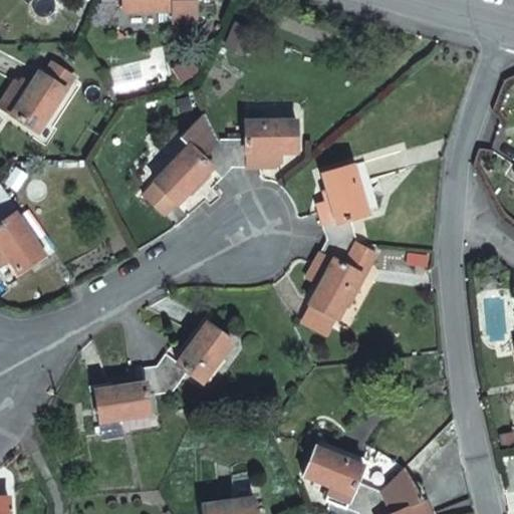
[(117,0),(118,8),(167,8),(168,21),(190,21),(191,1),(197,1),(196,0),(117,0)]
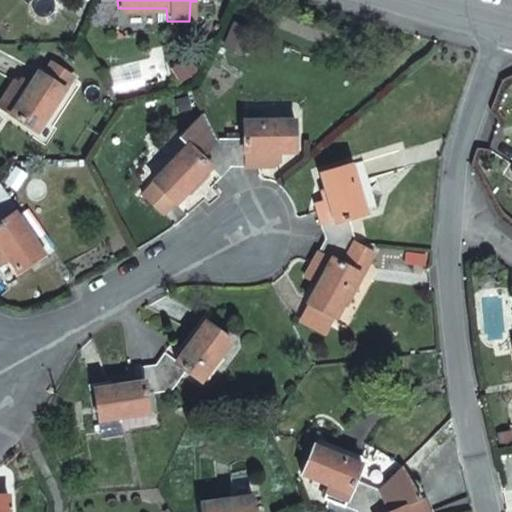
[(34,128),(69,74),(48,62),(40,74),(35,71),(27,83),(24,88),(19,84),(11,79),(0,96),(0,107),(8,113),(34,128)]
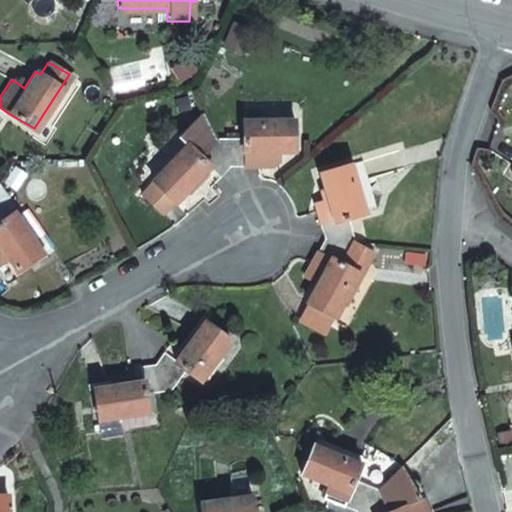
[(22,79),(19,84),(24,88),(27,83),(22,79)]
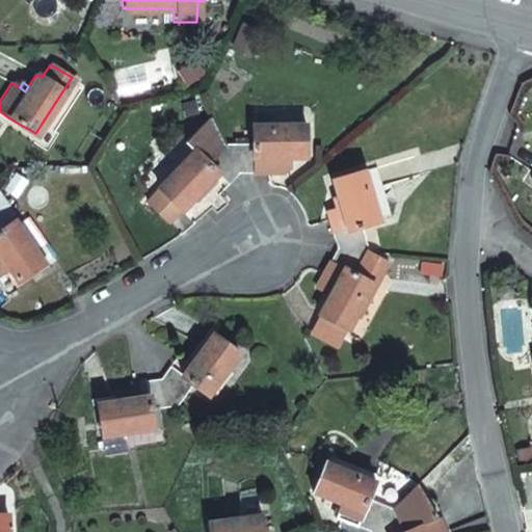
[(225,182),(236,173),(223,141),(212,111),(184,139),(193,149),(157,184),(158,185),(144,198),(163,218),(177,205),(178,206),(215,170),(225,182)]
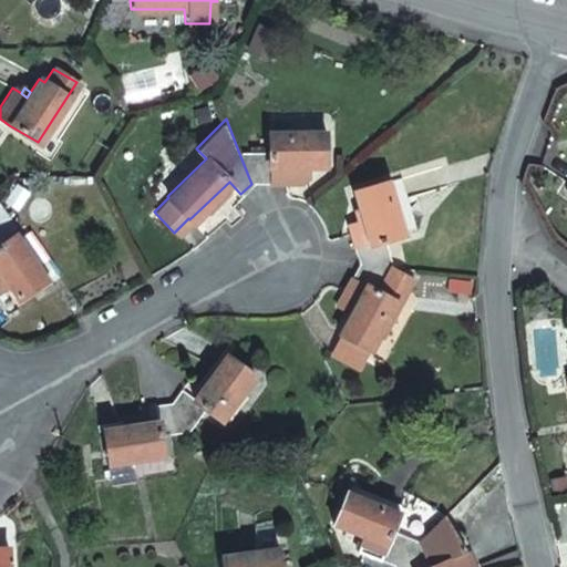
[(251,184),(268,182),(297,178),(305,176),(305,166),(320,166),(321,133),(267,132),(267,151),(238,151),(251,184)]
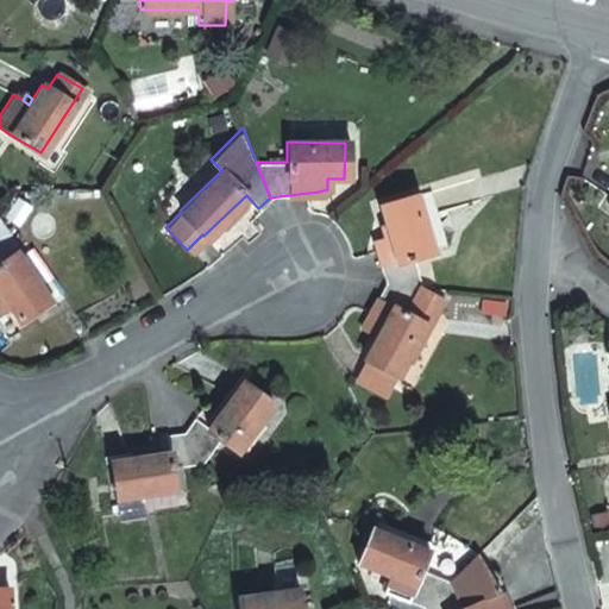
[(384,282),(421,286),(413,256),(432,250),(413,193),(377,206),(388,236),(377,239),(375,249),(380,267),(378,267),(384,282)]
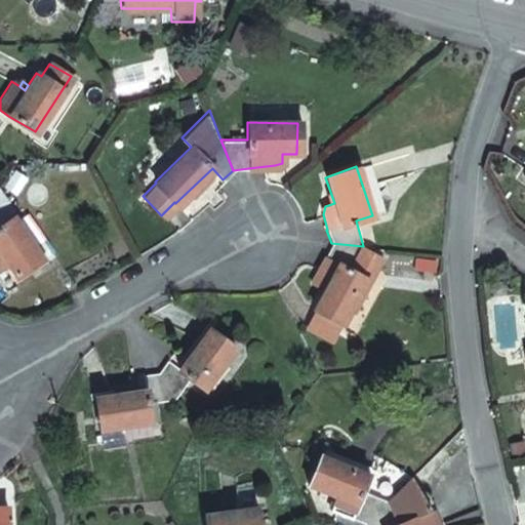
[(0,274),(10,267),(16,276),(42,256),(12,215),(15,212),(0,190),(0,274)]
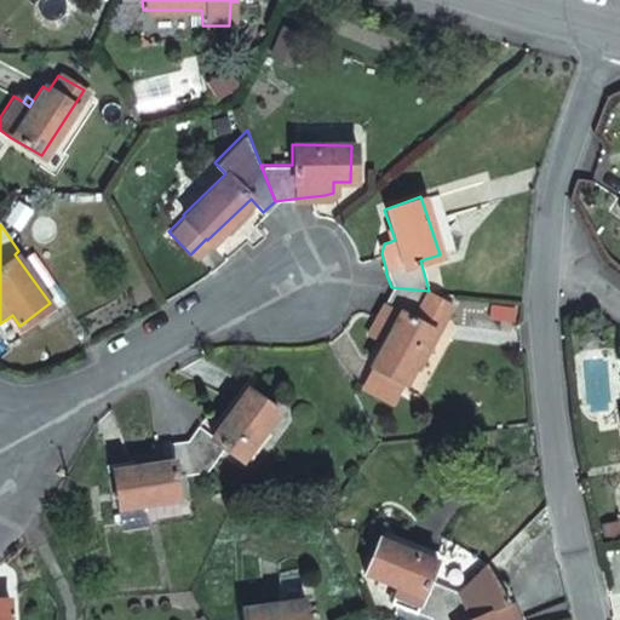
[(452,302),(429,291),(391,287),(383,304),(377,314),(367,334),(384,342),(372,366),(375,368),(400,382),(402,384),(434,326),(438,328),(452,302)]
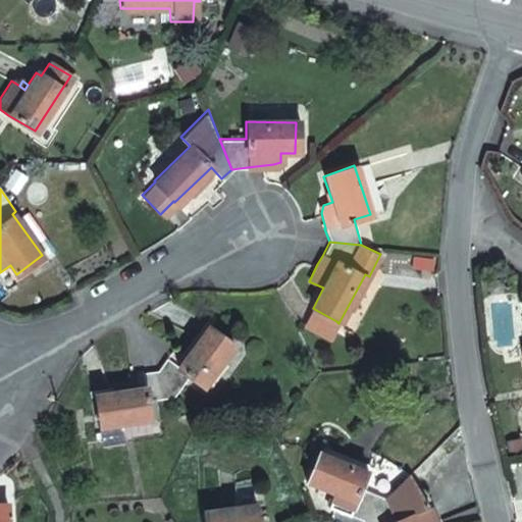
[(328,336),(336,321),(316,310),(308,325),(328,336)]
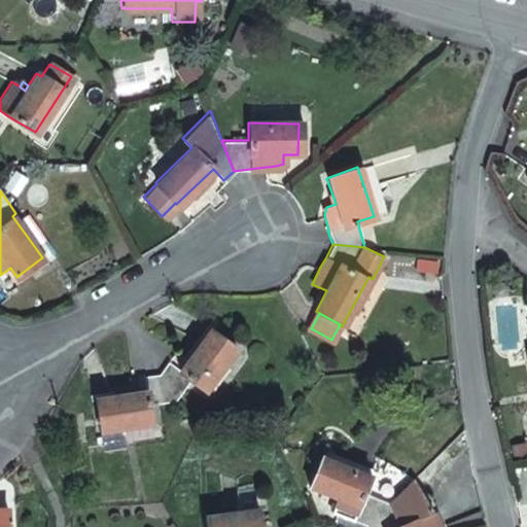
[(179,367),(168,358),(159,372),(174,398),(190,379),(202,387),(234,347),(211,328),(179,367)]
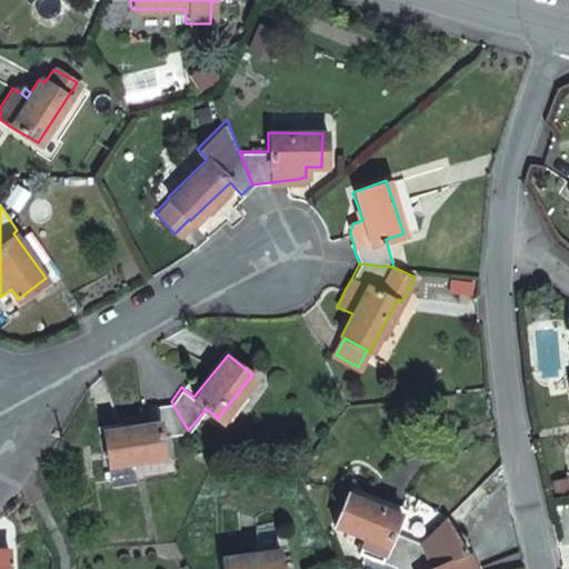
[(188,430),(171,401),(153,405),(155,420),(100,427),(103,460),(161,451),(160,435),(188,430)]
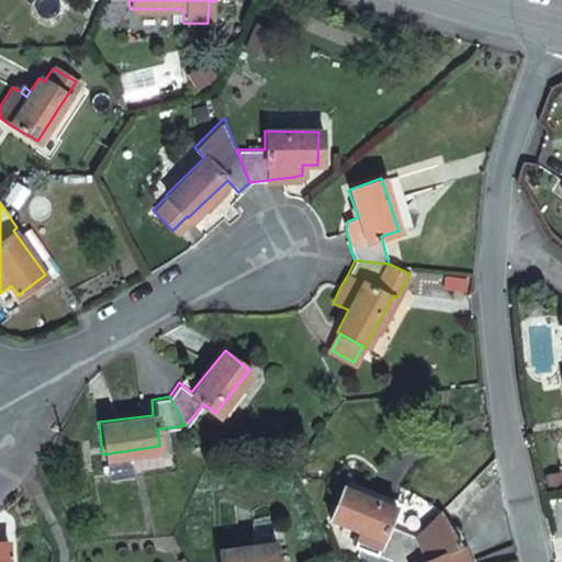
[(391,555),(415,531),(406,528),(388,519),(393,502),(339,482),(330,515),(362,526),(357,541),(391,555)]
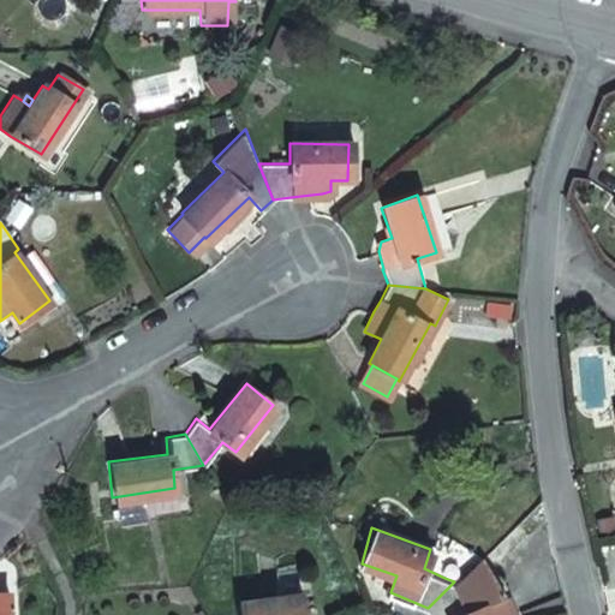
[(482,554),(454,581),(428,608),(429,614),(513,614),(509,603),(506,596),(482,554)]
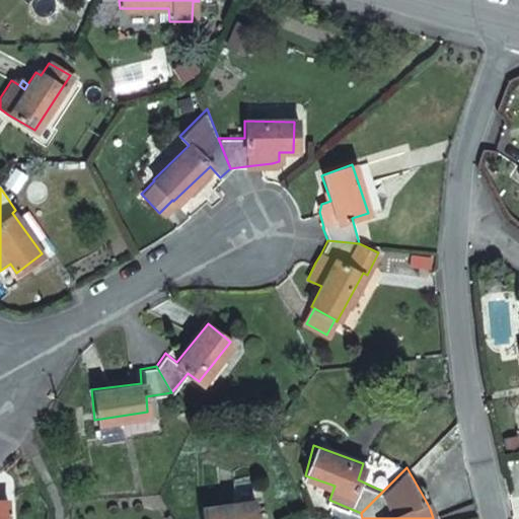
[(251,518),(250,499),(199,506),(200,518),(251,518)]
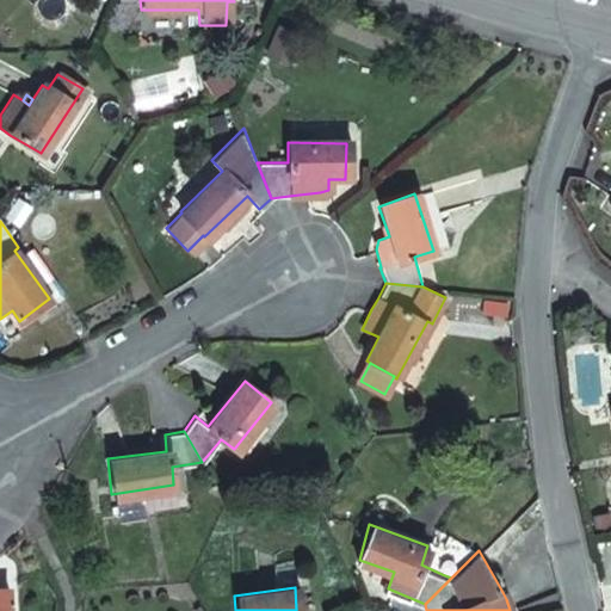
[(0,610),(10,610),(10,588),(0,588),(0,610)]
